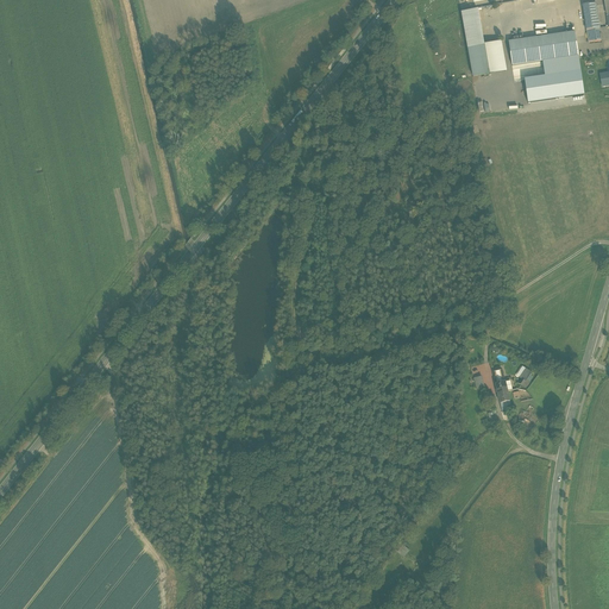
[(596,4),(583,6),(586,31),(598,30),(600,30),(600,29),(596,4)]
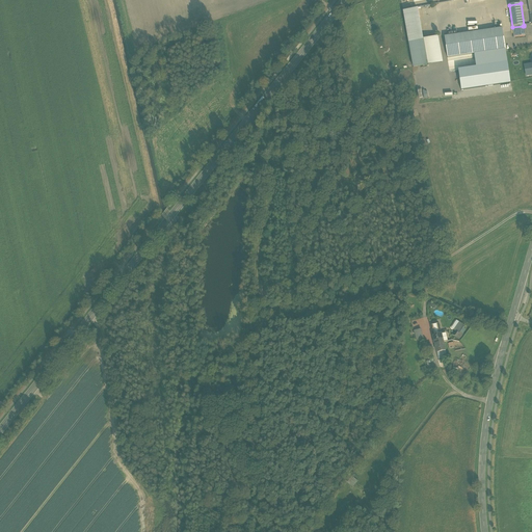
[(417,9),(403,11),(414,68),(442,62),(437,37),(422,40),(417,9)]
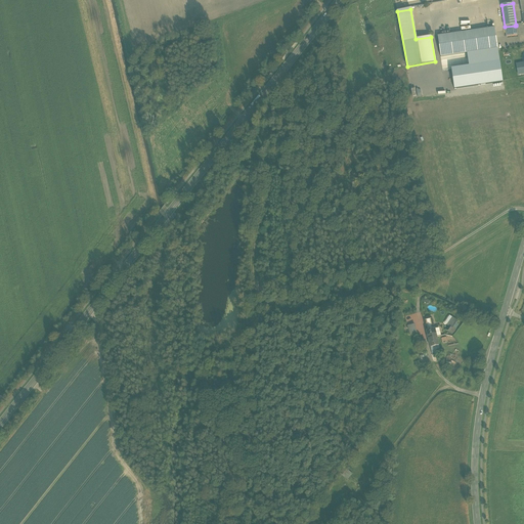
[(515,26),(505,27),(506,37),(517,36),(516,26),(515,26)]
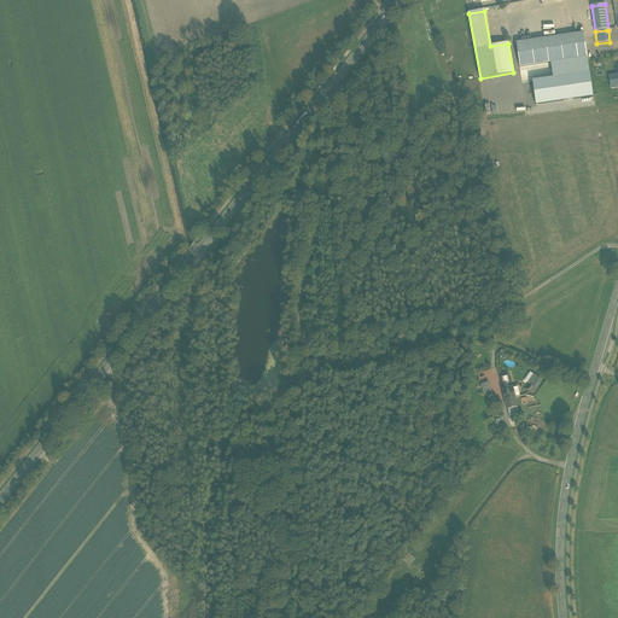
[(583,33),(516,42),(520,68),(587,57),(583,33)]
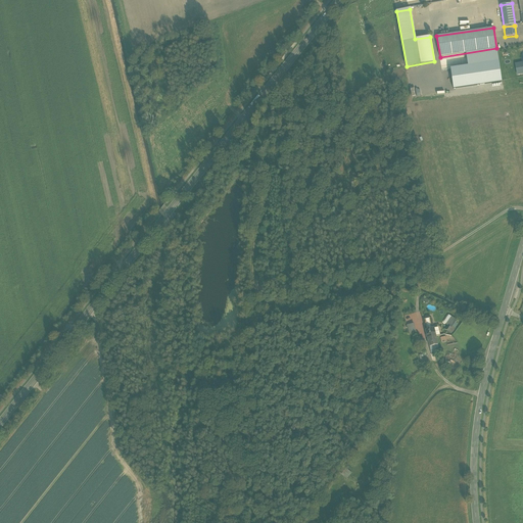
[(498,61),(450,68),(454,89),(502,82),(498,61)]
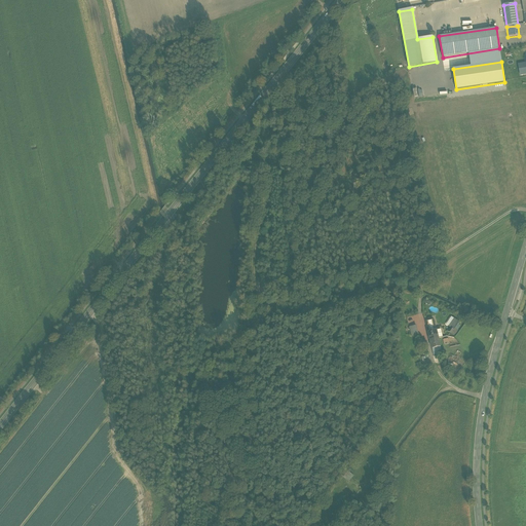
[(455,329),(457,325),(459,323),(454,318),(449,326),(451,328),(454,330),(455,329)]
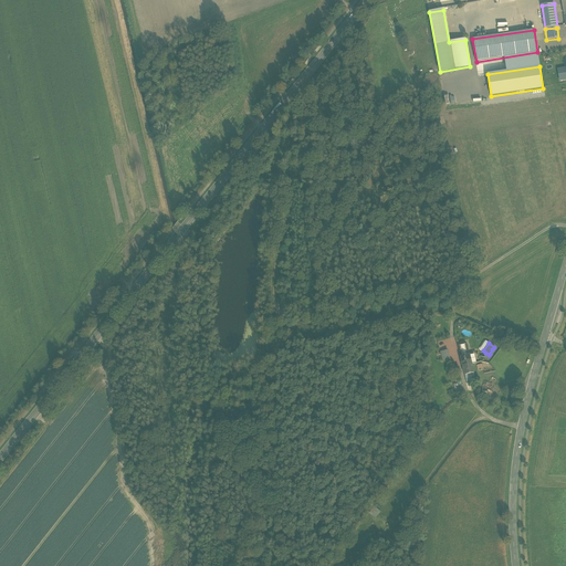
[(461,357),(469,355),(467,344),(458,345),(461,357)]
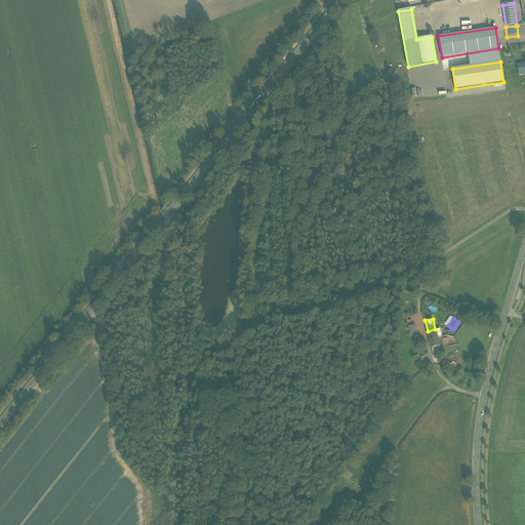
[(454,328),(453,329),(450,333),(453,335),(456,329),(459,326),(456,324),(454,328)]
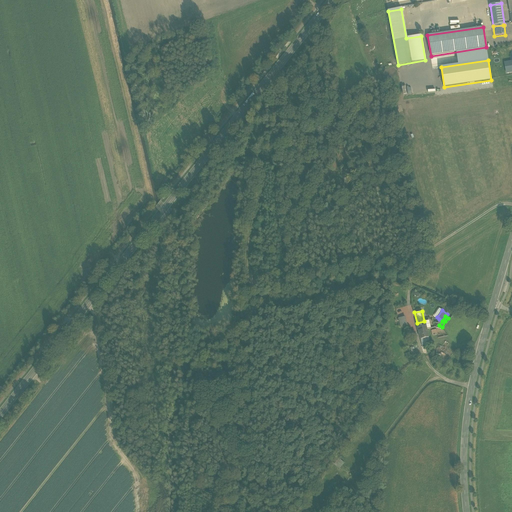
[(405,317),(399,319),(401,327),(407,326),(405,317)]
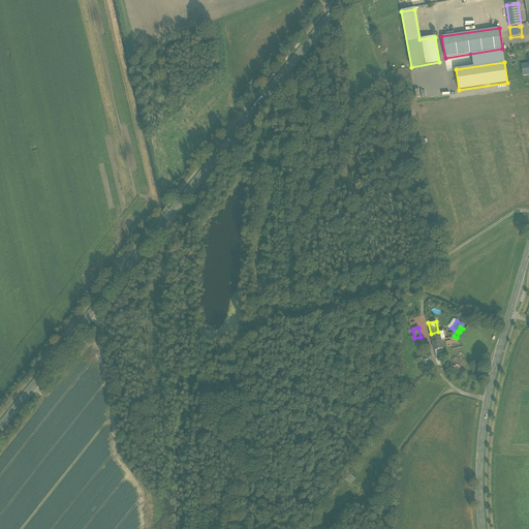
[(441,340),(439,332),(438,332),(431,334),(433,342),(441,340)]
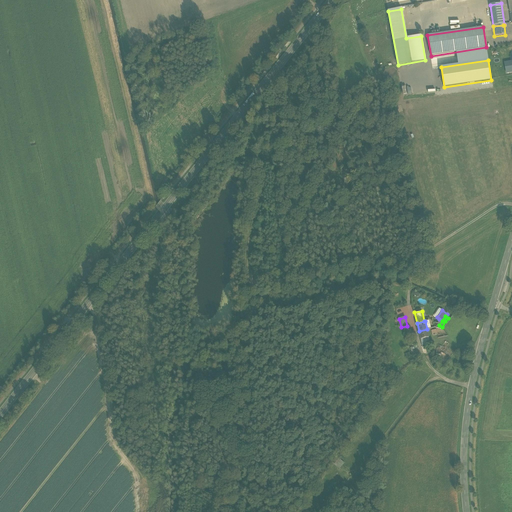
[(427,329),(419,331),(421,339),(426,338),(428,338),(429,337),(427,329)]
